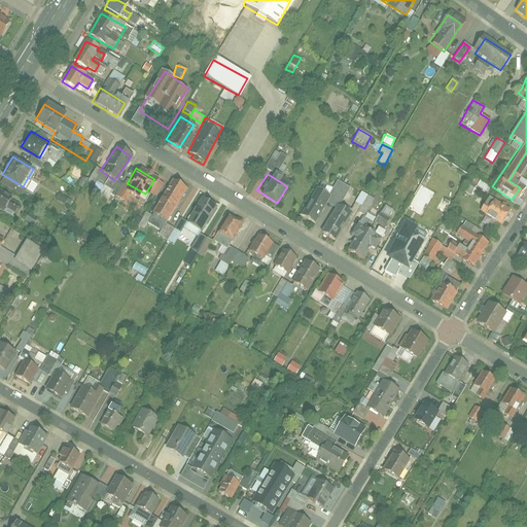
[(186,189),(168,177),(148,208),(167,219),(186,189)]
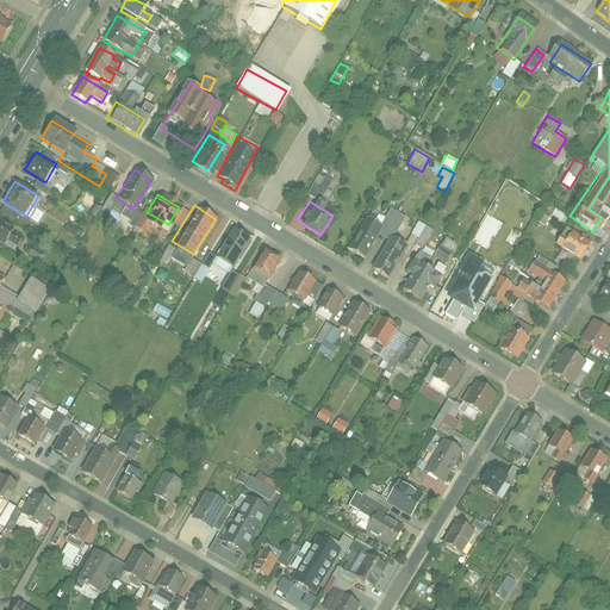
[(359,261),(379,234),(385,238),(400,216),(387,206),(374,225),(368,221),(346,251),(359,261)]
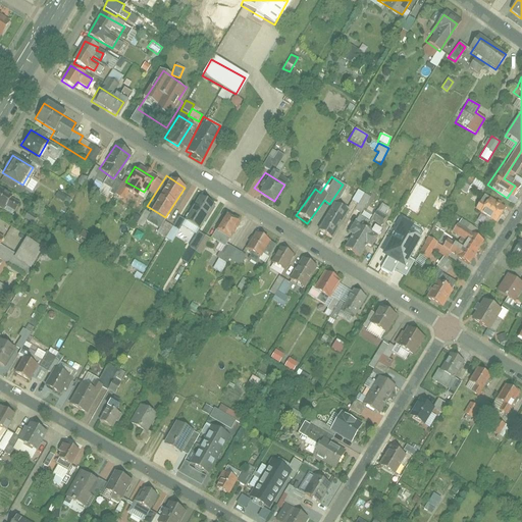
[(36,184),(31,180),(25,190),(31,192),(36,184)]
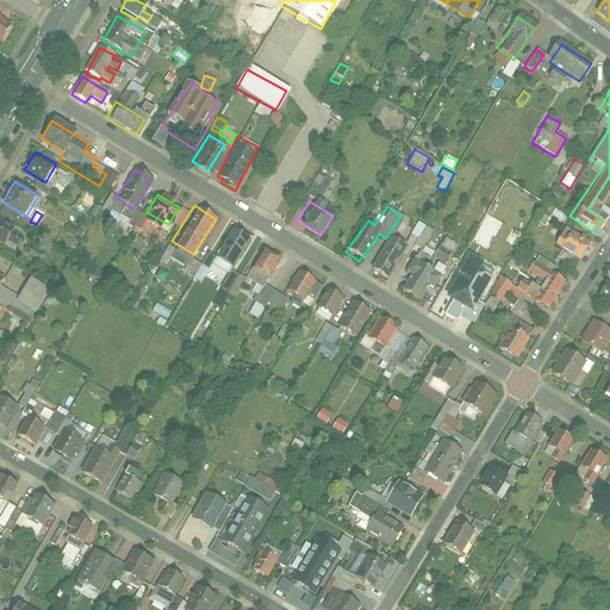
[(112,224),(123,230),(128,222),(118,215),(112,224)]
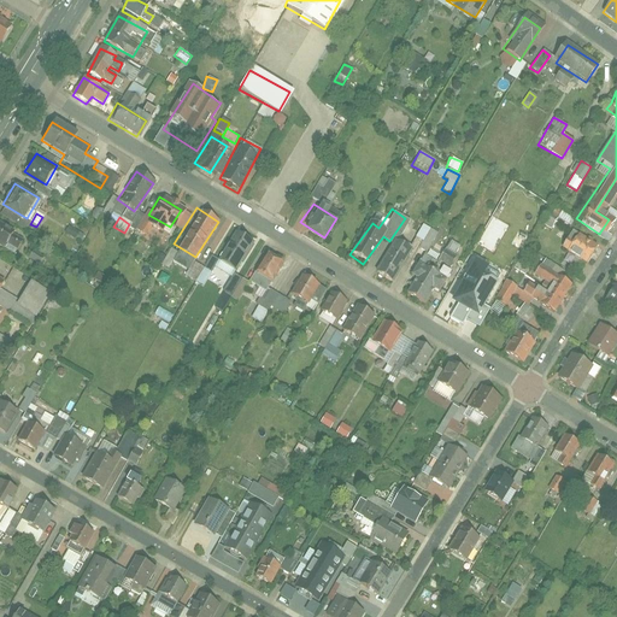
[(0,244),(10,251),(21,234),(0,219),(0,244)]
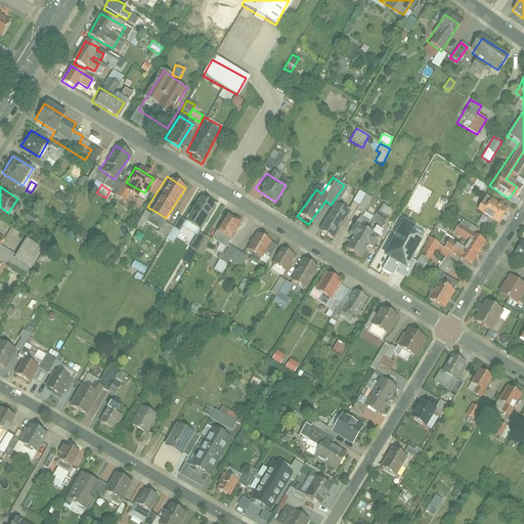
[(64,202),(68,198),(57,191),(54,197),(64,202)]
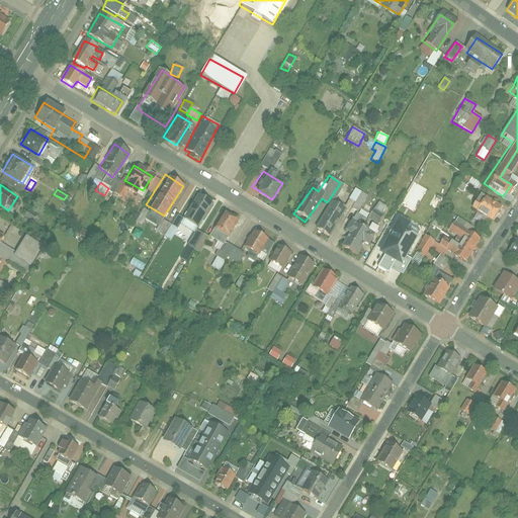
[(210,203),(193,192),(180,211),(197,224),(210,203)]
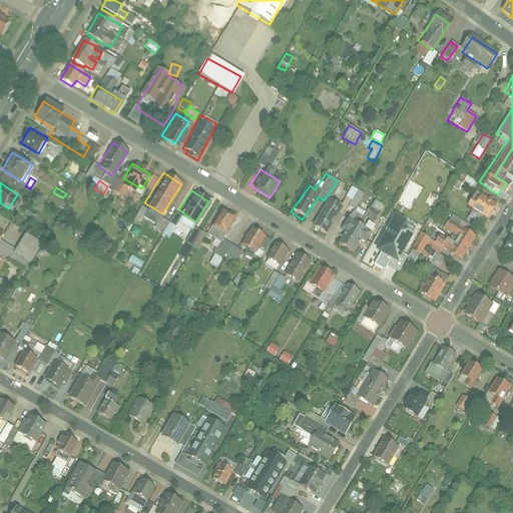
[(486,218),(497,203),(480,190),(469,205),(486,218)]
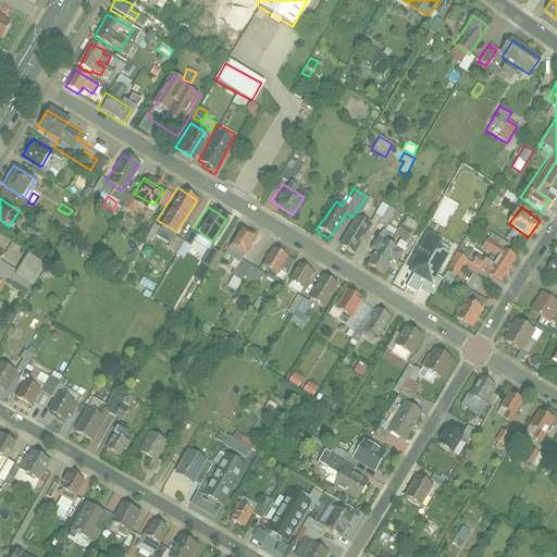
[(405,217),(394,235),(405,242),(416,223),(405,217)]
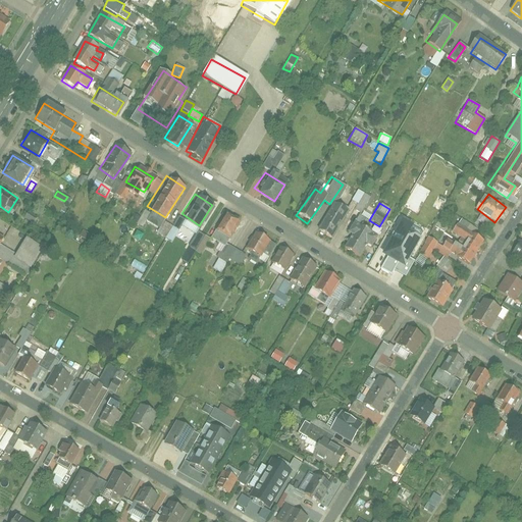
[(348,220),(329,209),(318,227),(336,239),(348,220)]
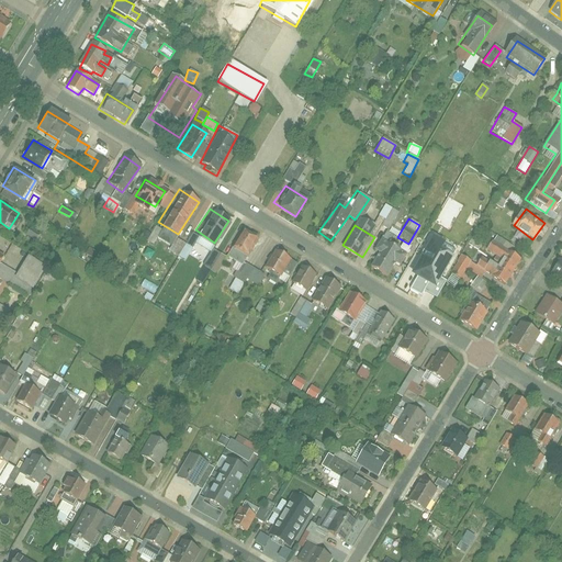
[(232,254),(224,267),(256,287),(261,277),(242,265),(258,238),(242,228),(227,250),(232,254)]
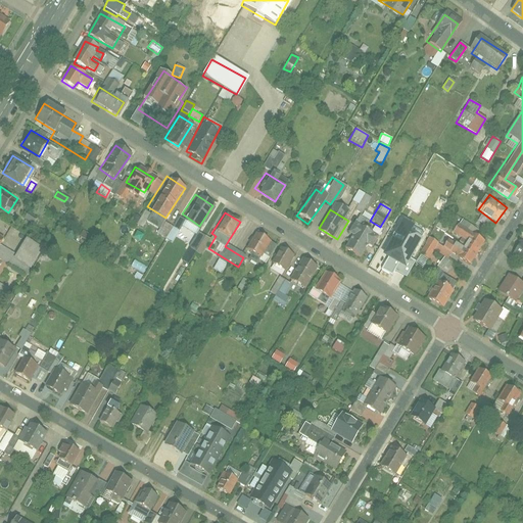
[(364,257),(380,232),(358,218),(349,229),(354,232),(346,246),(364,257)]
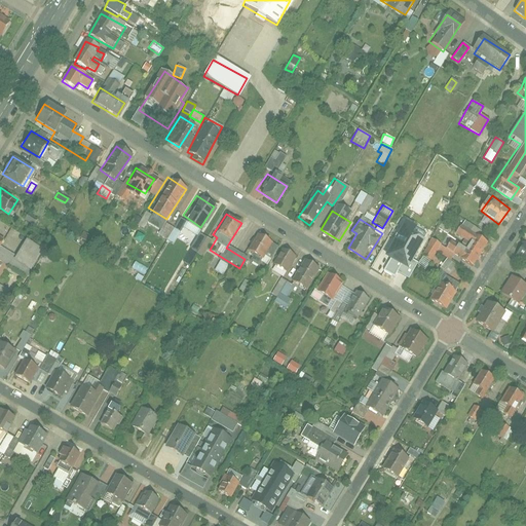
[(486,243),(464,228),(450,249),(473,264),(486,243)]
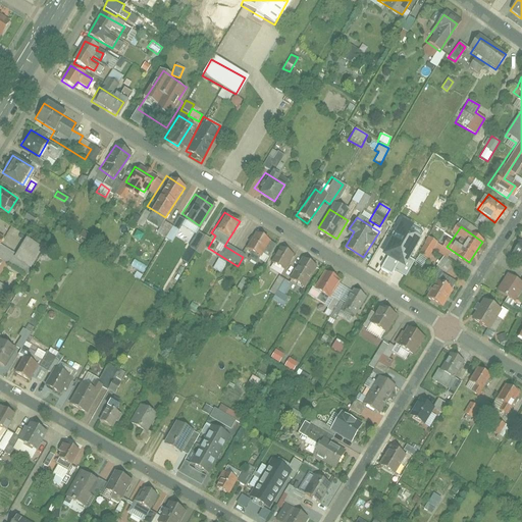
[(188,264),(194,252),(200,255),(208,239),(196,231),(180,260),(188,264)]
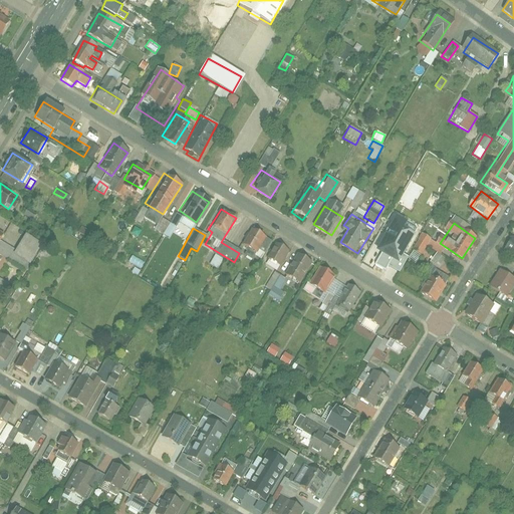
[(260,235),(250,230),(245,243),(255,247),(260,235)]
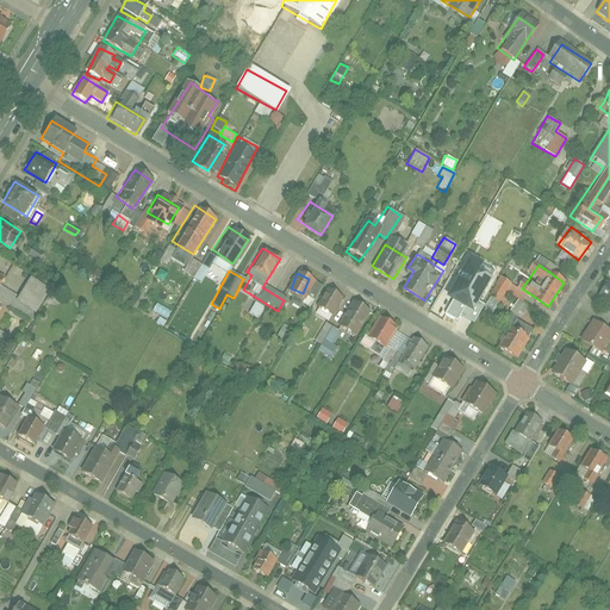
[(44,288),(29,279),(12,307),(27,317),(44,288)]
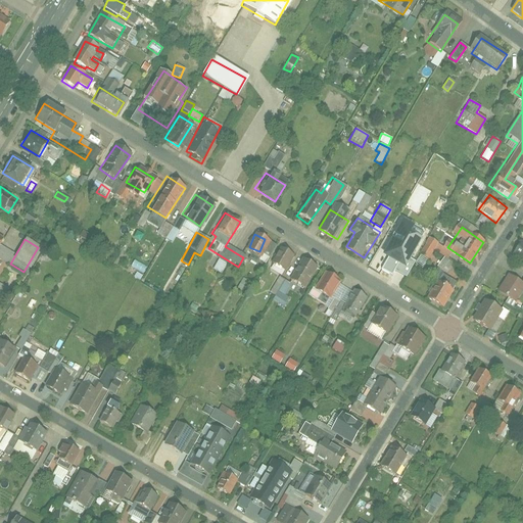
[(403,240),(396,250),(387,243),(375,259),(392,273),(399,263),(405,266),(417,249),(403,240)]
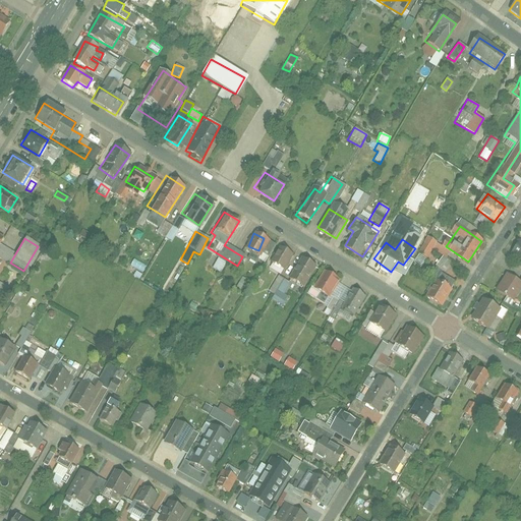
[(290,254),(278,246),(268,263),(280,271),(290,254)]
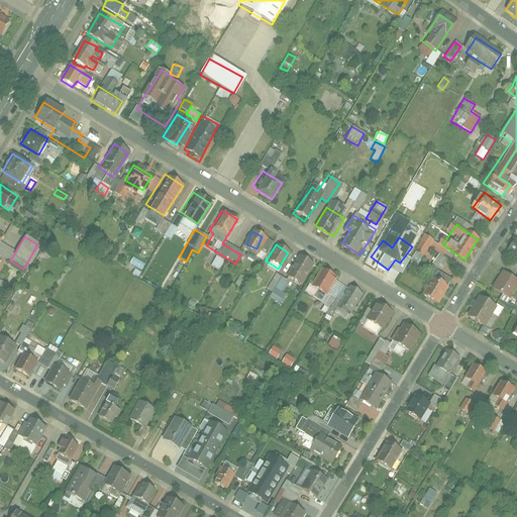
[(298,286),(314,262),(298,251),(283,276),(298,286)]
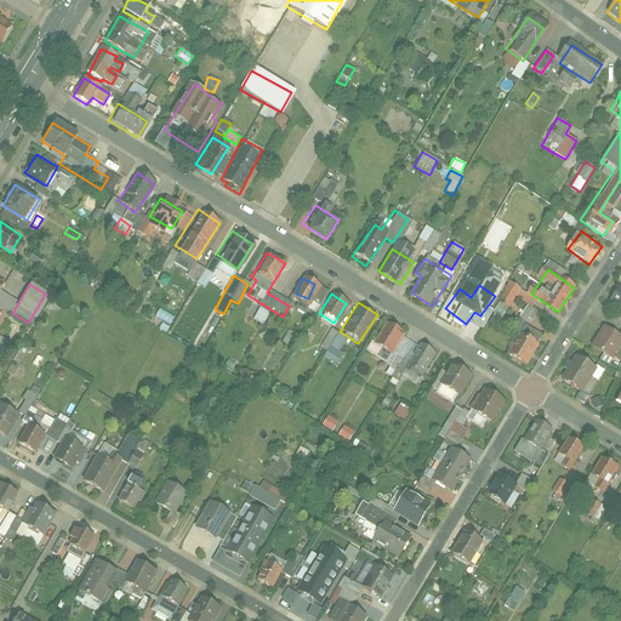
[(501,319),(506,309),(496,303),(490,313),(501,319)]
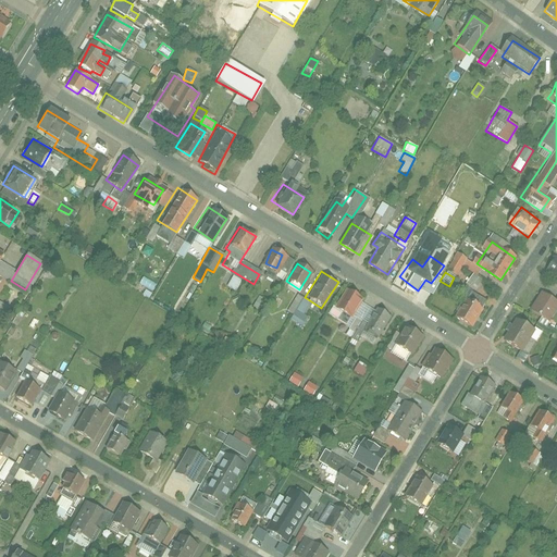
[(473,292),(482,282),(471,273),(463,284),(473,292)]
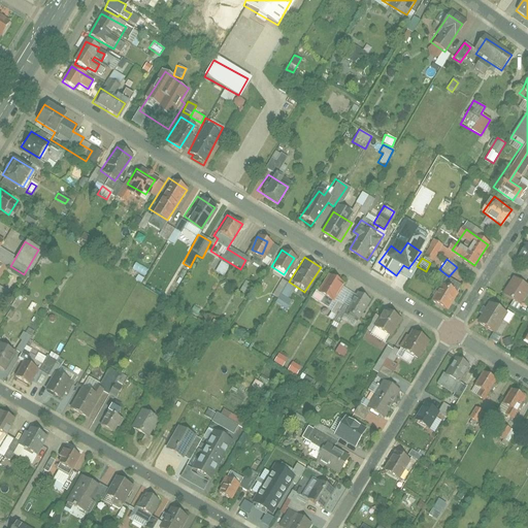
[(331,301),(343,282),(333,274),(320,295),(331,301)]
